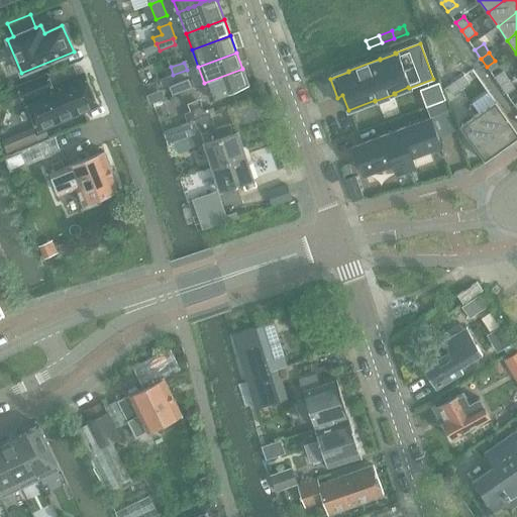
[(242,69),(204,83),(210,100),(248,85),(242,69)]
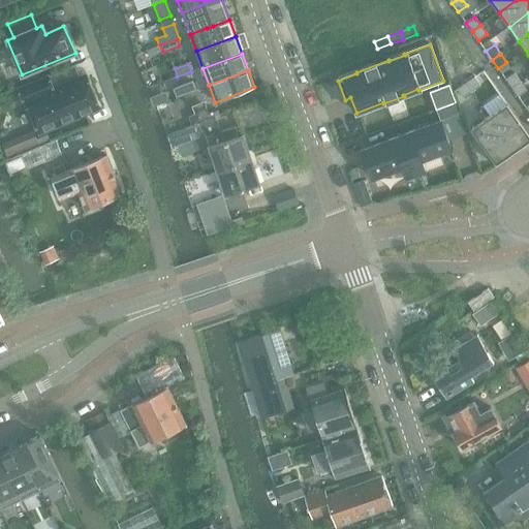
[(506,80),(512,88),(521,82),(515,73),(506,80)]
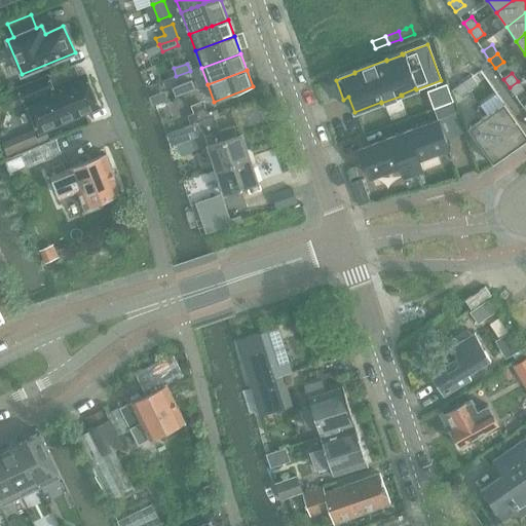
[(47,76),(19,89),(25,103),(26,102),(39,132),(98,107),(85,76),(53,89),(47,76)]
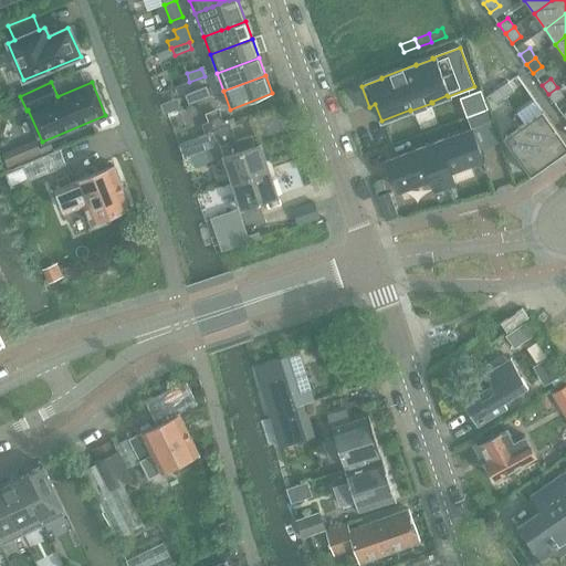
[(507,83),(499,90),(505,98),(514,92),(507,83)]
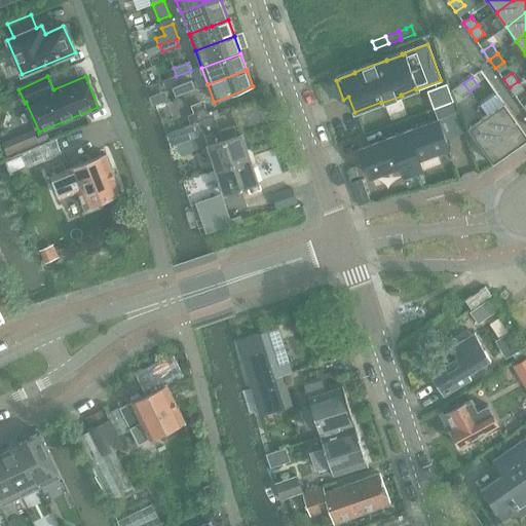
[(518,81),(510,87),(515,97),(524,90),(518,81)]
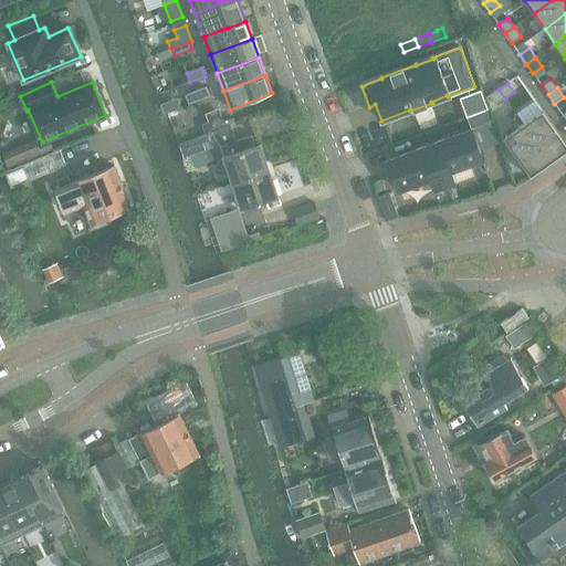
[(207,88),(194,93),(198,102),(210,96),(207,88)]
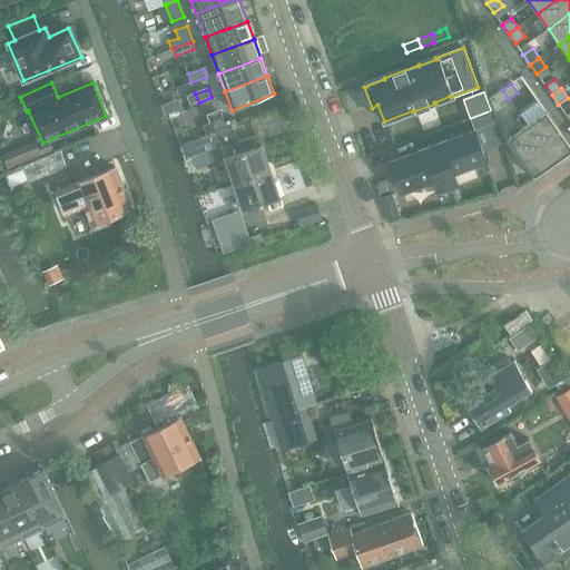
[(502,90),(493,96),(499,106),(509,99),(502,90)]
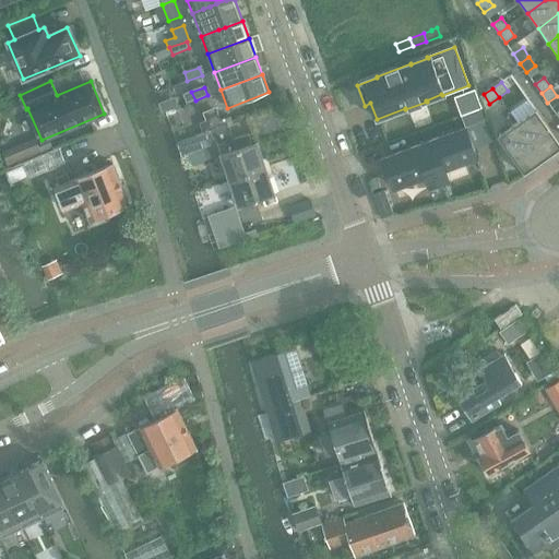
[(475,90),(454,97),(461,116),(482,108),(475,90)]
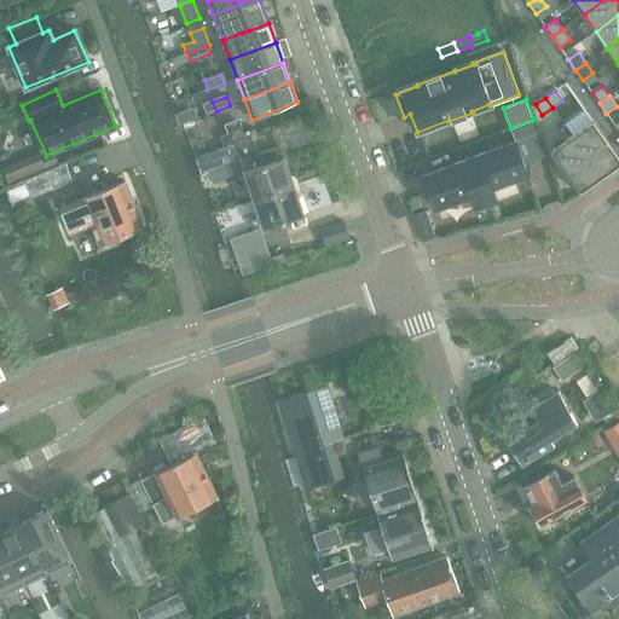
[(532,120),(510,128),(515,142),(537,133),(532,120)]
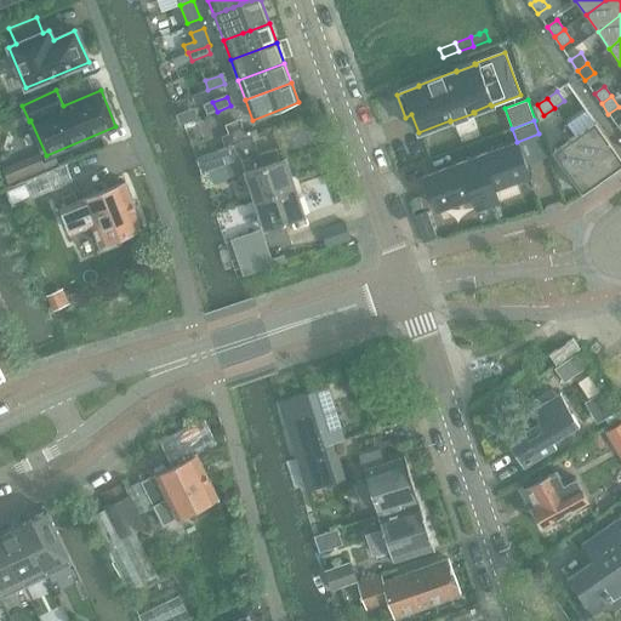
[(620,157),(596,121),(574,136),(604,178),(620,165),(620,157)]
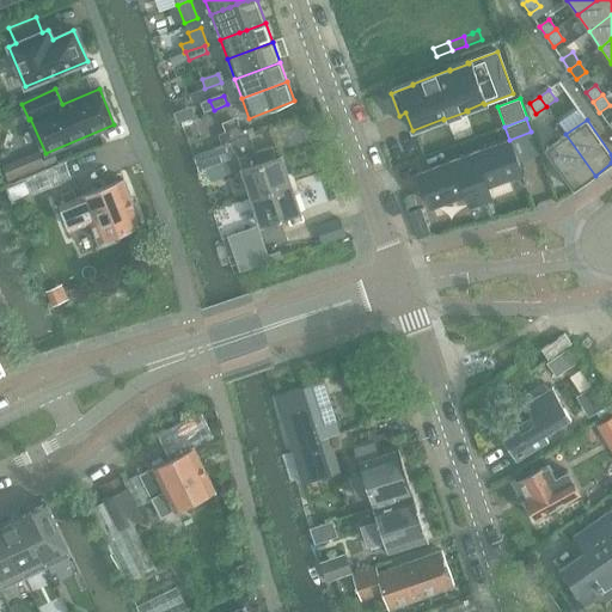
[(224,127),(226,133),(219,135),(222,146),(248,136),(255,134),(252,128),(242,133),(237,122),(224,127)]
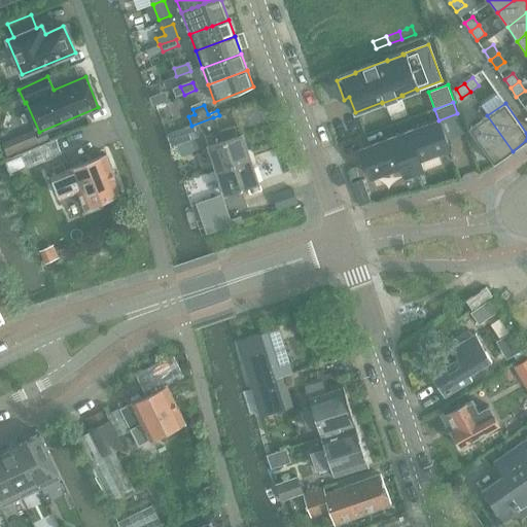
[(470,128),(468,129),(494,164),(513,151),(487,115),(470,128)]
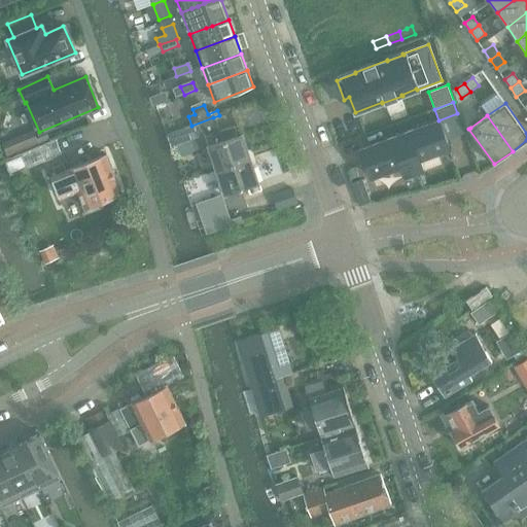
[(191,126),(172,133),(180,156),(209,146),(217,171),(250,160),(242,135),(238,136),(235,127),(219,132),(219,130),(218,130),(213,117),(191,126)]
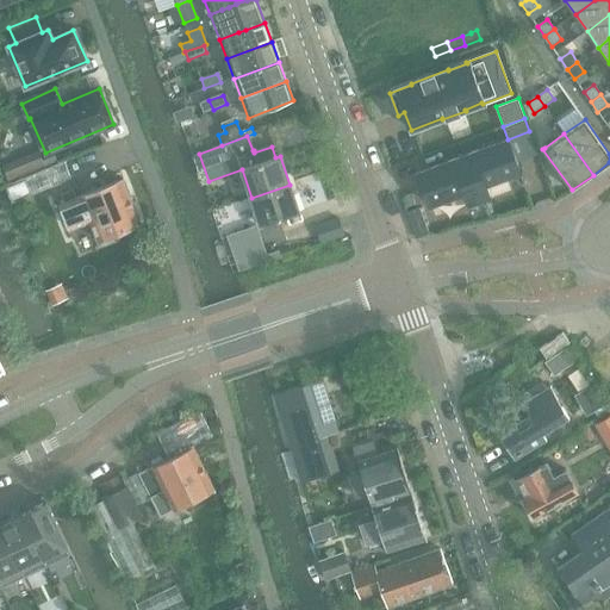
[(472,153),(464,156),(480,199),(489,195),(484,185),(520,172),(508,139),(472,153)]
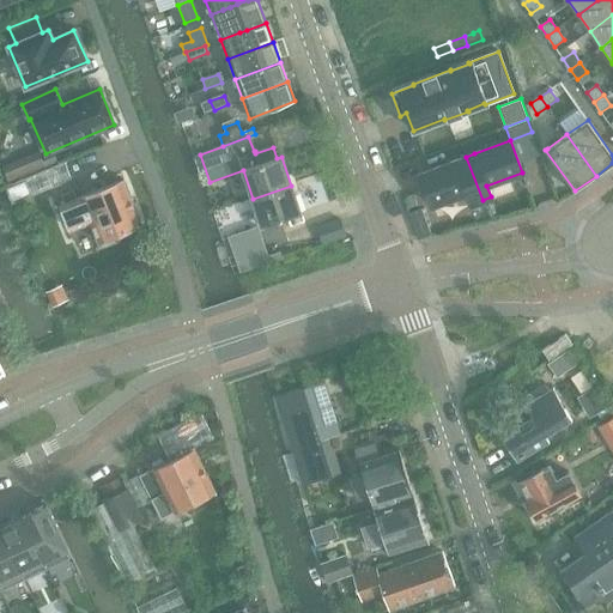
[(38,152),(4,167),(10,182),(44,168),(38,152)]
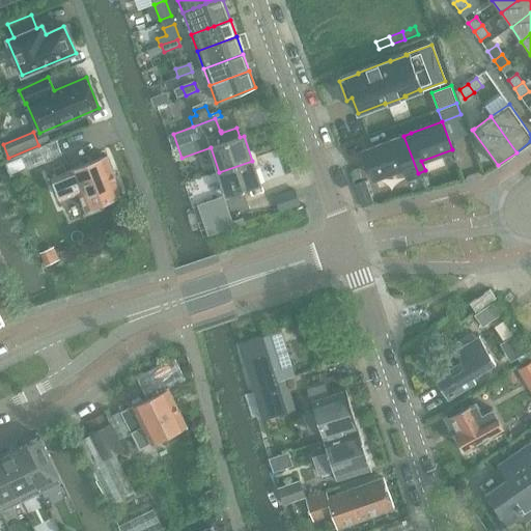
[(418,173),(403,136),(394,140),(364,151),(373,178),(404,167),(409,177),(418,173)]
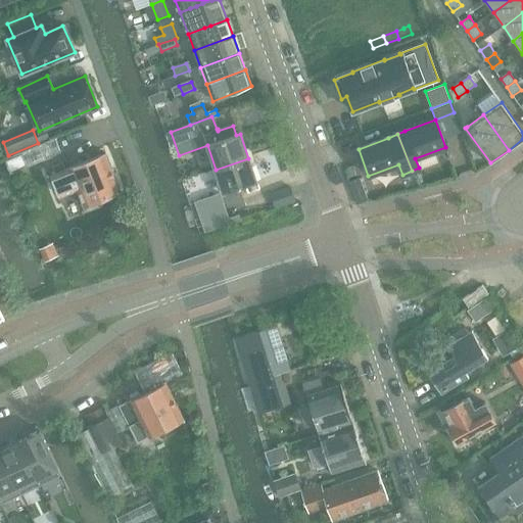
[(121,192),(97,201),(97,202),(122,192),(106,152),(67,168),(68,169),(105,154),(121,192)]
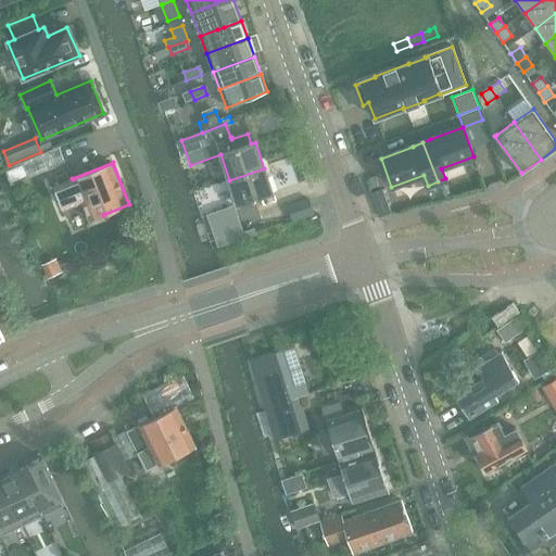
[(73,179),(55,187),(64,210),(83,202),(89,219),(92,218),(95,224),(105,219),(103,215),(103,214),(128,204),(112,164),(73,179)]
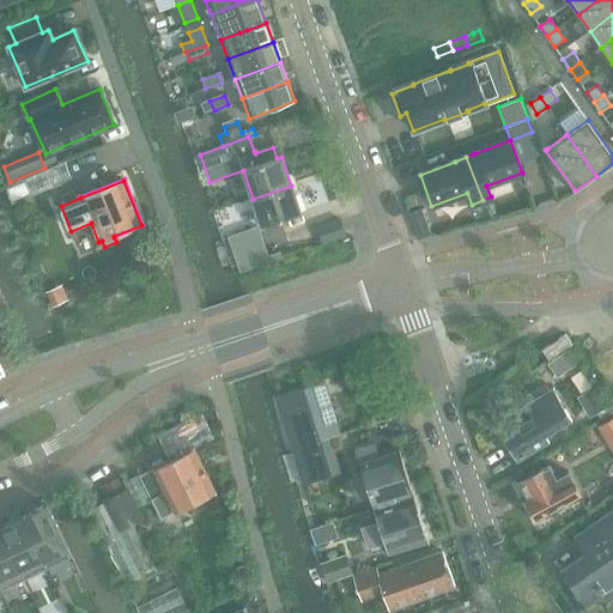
[(291,186),(253,199),(262,226),(301,213),(291,186)]
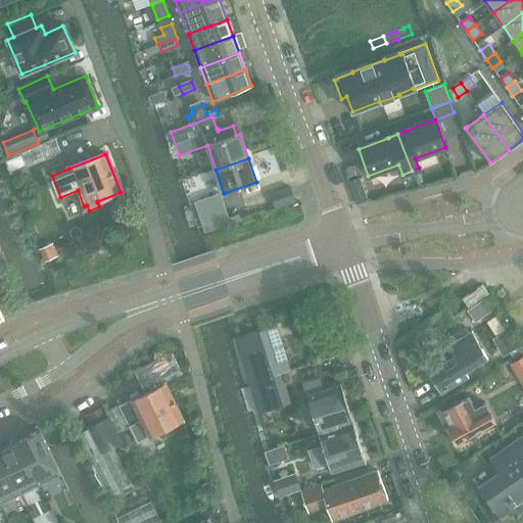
[(352,167),(343,170),(346,178),(355,175),(352,167)]
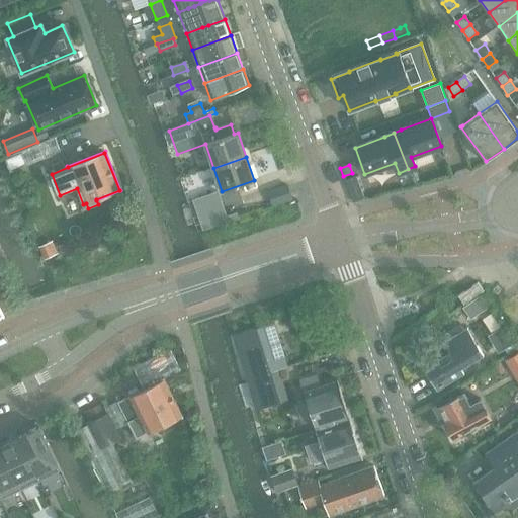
[(356,177),(345,180),(353,202),(364,198),(356,177)]
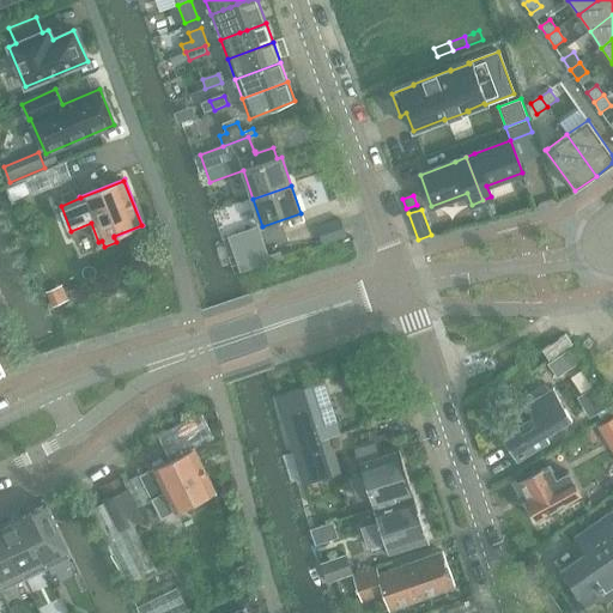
[(339,219),(322,225),(328,241),(345,236),(339,219)]
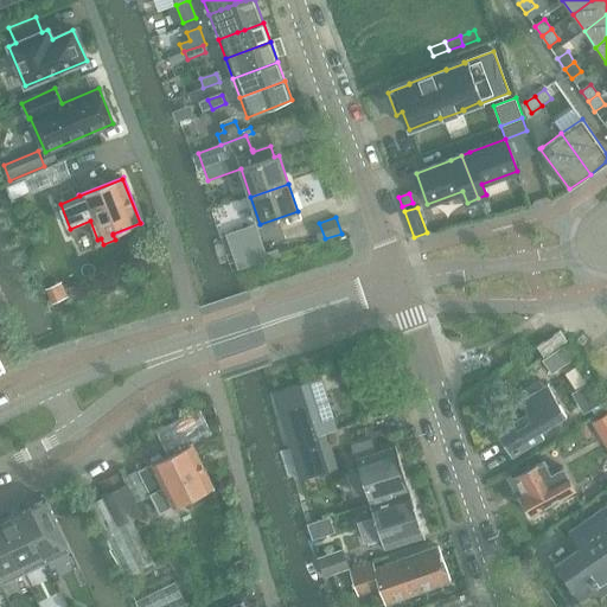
[(267,261),(255,225),(227,235),(238,270),(267,261)]
